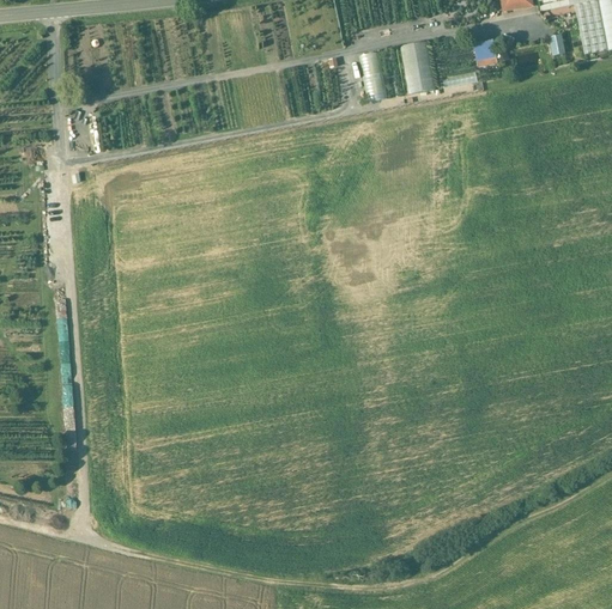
[(503,0),(504,10),(533,5),(532,0),(503,0)]
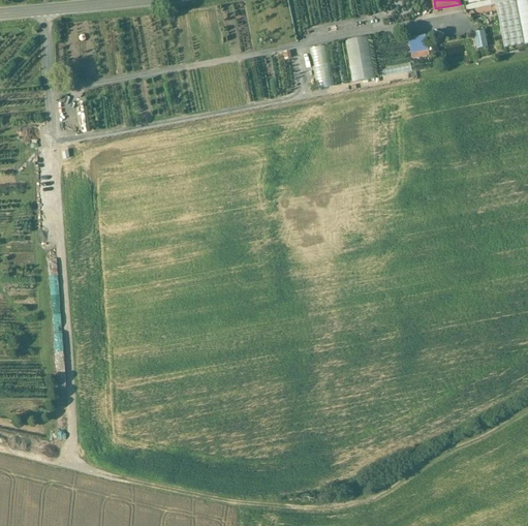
[(466,0),(467,8),(496,3),(504,45),(525,41),(525,42),(527,41),(527,0),(466,0)]
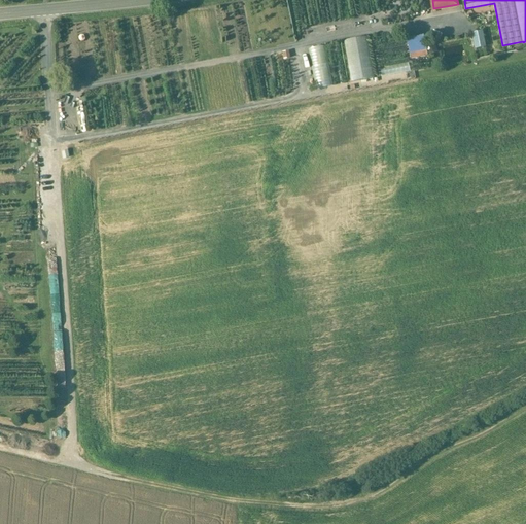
[(486,43),(483,29),(474,31),(477,45),(486,43)]
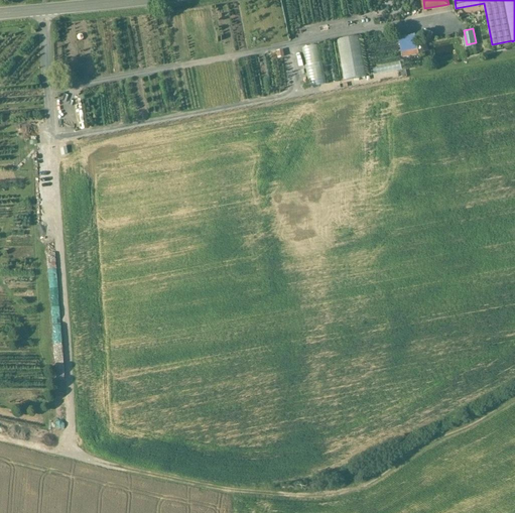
[(418,46),(416,31),(398,34),(401,49),(418,46)]
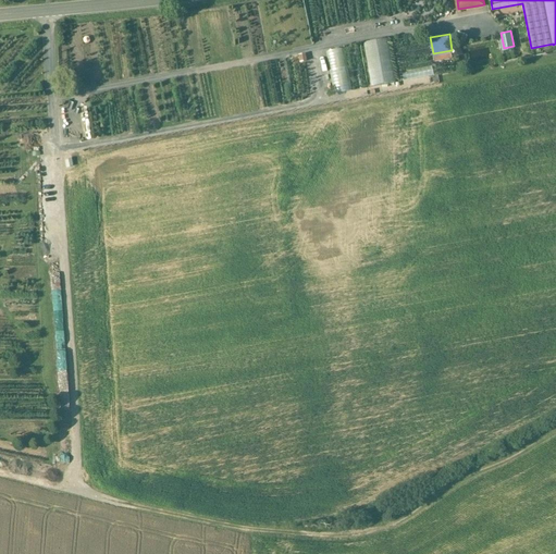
[(388,37),(363,41),(372,85),(396,79),(388,37)]
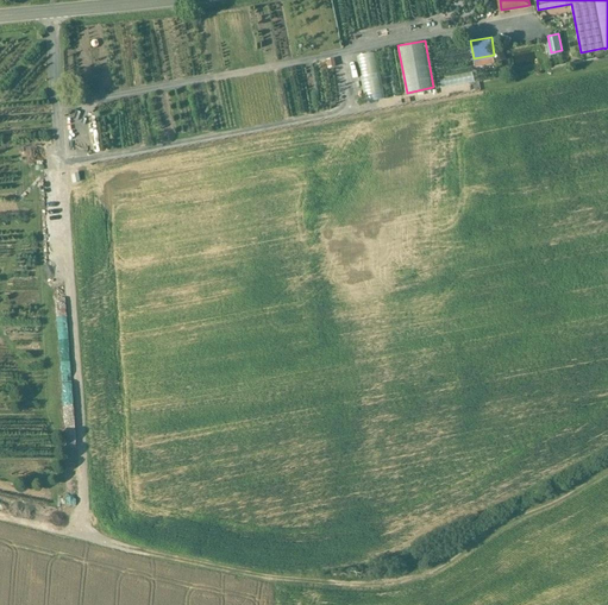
[(518,69),(541,65),(538,48),(515,51),(518,69)]
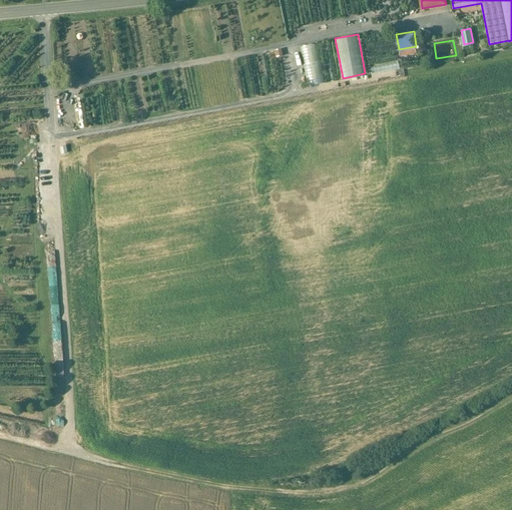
[(318,42),(302,45),(308,84),(324,81),(318,42)]
